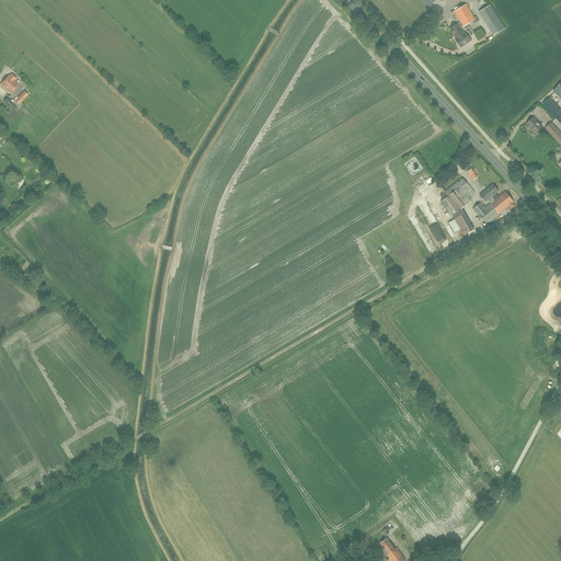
[(449,0),(446,4),(454,10),(460,0),(449,0)]
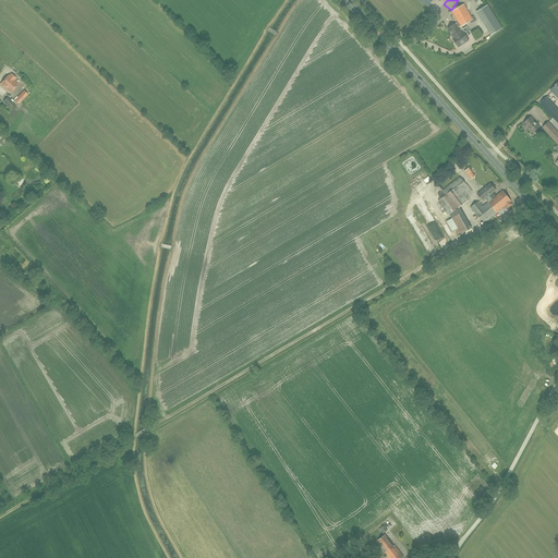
[(448,29),(452,36),(455,39),(453,39),(458,48),(469,40),(466,38),(472,35),(466,27),(463,29),(464,32),(462,34),(458,28),(461,26),(461,27),(471,21),(473,23),(476,22),(473,16),(471,19),(464,5),(452,11),(459,23),(456,25),(456,24),(448,29)]
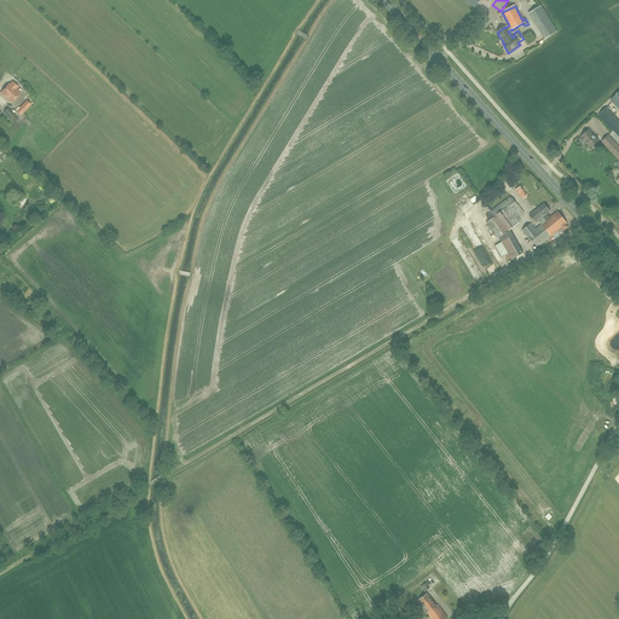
[(557,33),(542,6),(528,15),(545,40),(557,33)]
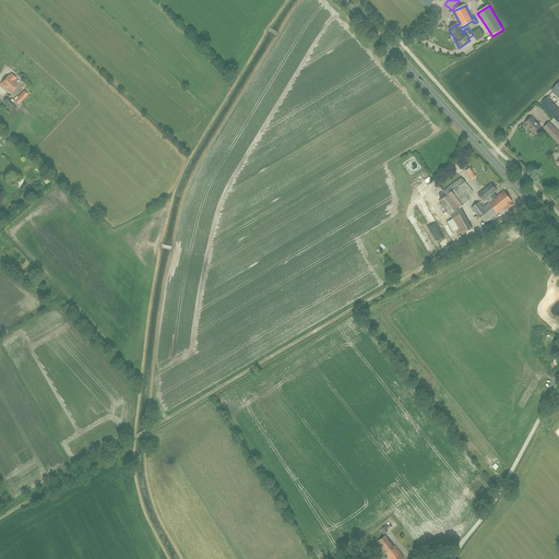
[(19,84),(15,81),(16,79),(11,73),(9,75),(0,84),(10,94),(19,84)]
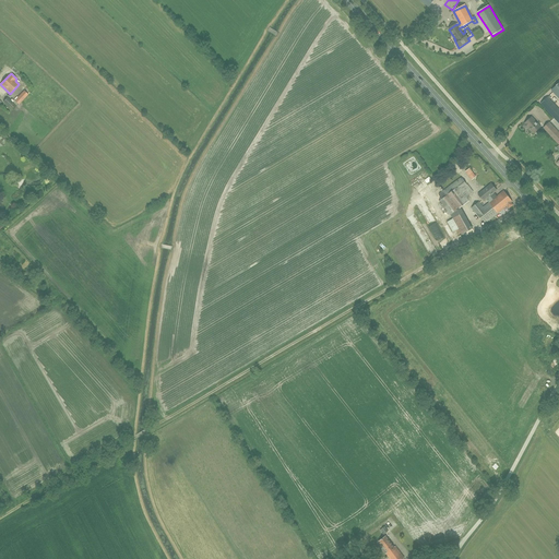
[(19,105),(28,95),(24,91),(14,102),(19,105)]
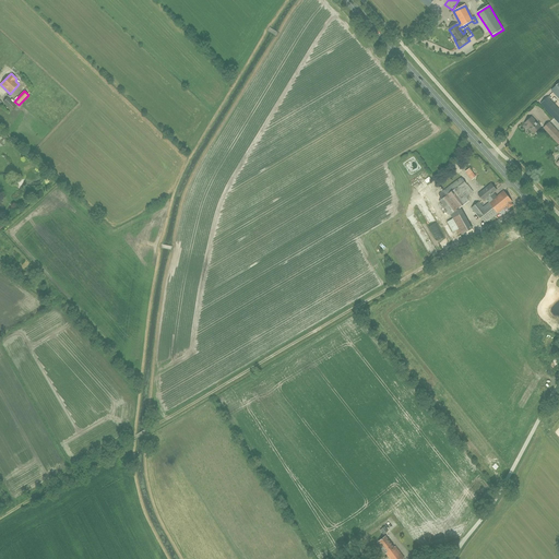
[(12,102),(8,98),(3,102),(9,107),(13,103),(12,102)]
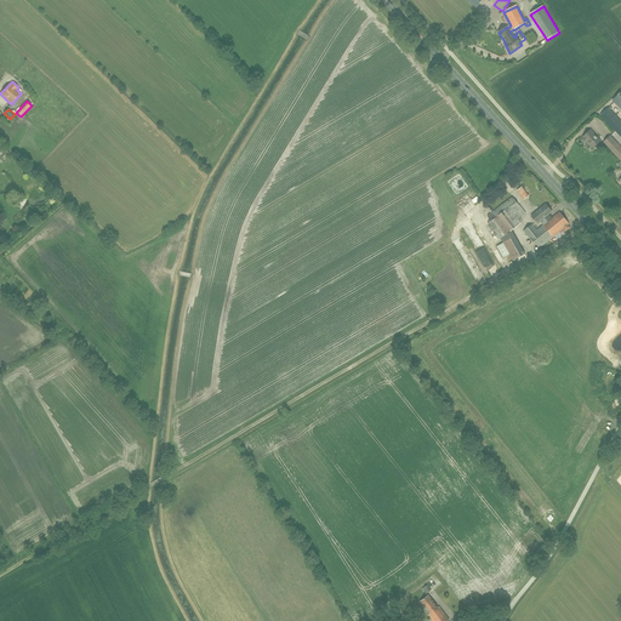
[(604,142),(620,160),(620,178),(620,181),(620,182),(620,121),(609,109),(602,117),(620,137),(620,148),(610,136),(604,142)]
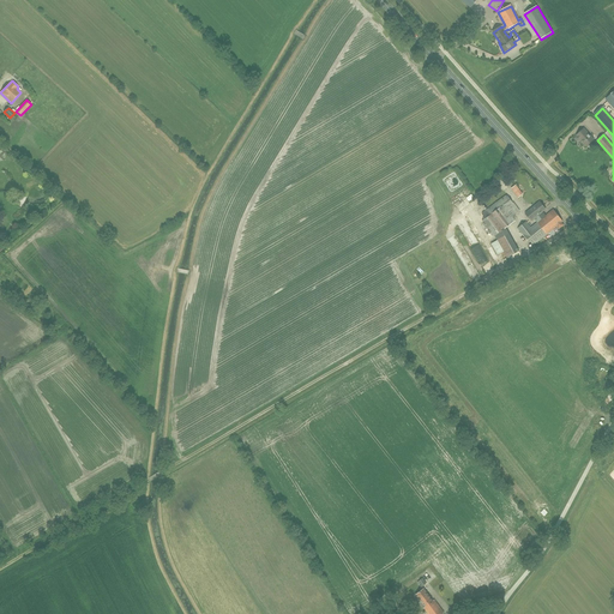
[(576,136),(577,137),(576,138),(576,139),(578,142),(579,142),(581,140),(587,146),(594,139),(584,128),(576,136)]
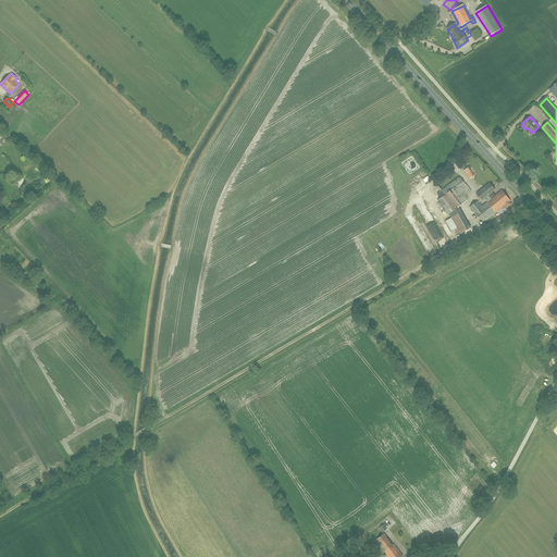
[(474,175),(468,166),(463,171),(470,180),(474,175)]
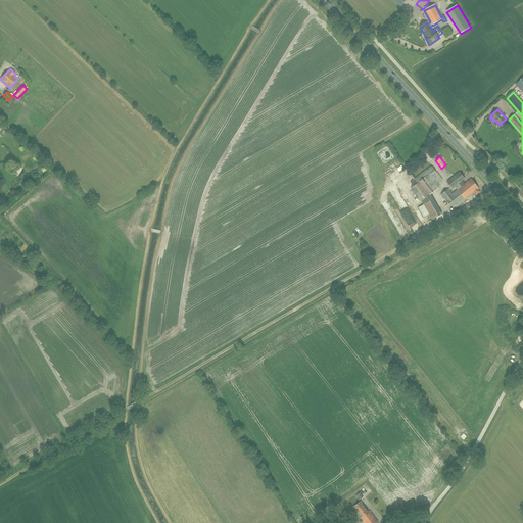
[(421,201),(438,188),(439,183),(442,181),(432,167),(414,180),(417,184),(412,188),(421,201)]
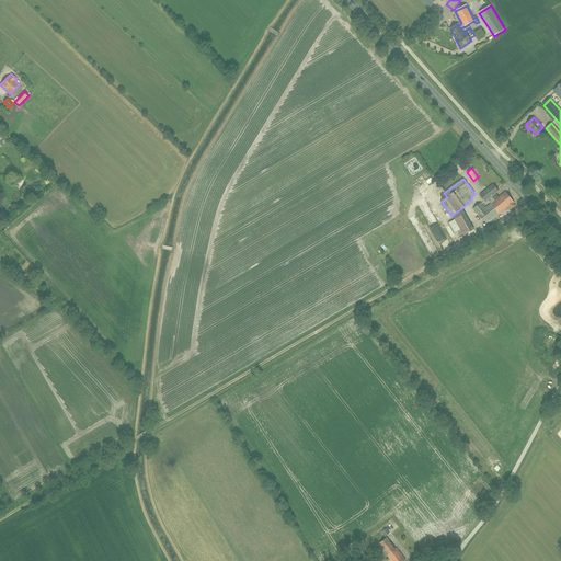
[(485,202),(489,199),(491,203),(484,208),(480,203),(473,209),(487,225),(510,207),(511,209),(515,206),(513,204),(514,203),(505,192),(499,197),(496,194),(499,192),(493,185),(480,195),(485,202)]
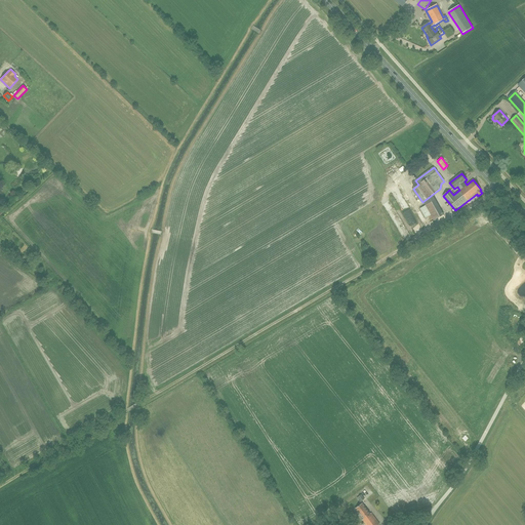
[(434,220),(444,215),(435,200),(426,205),(434,220)]
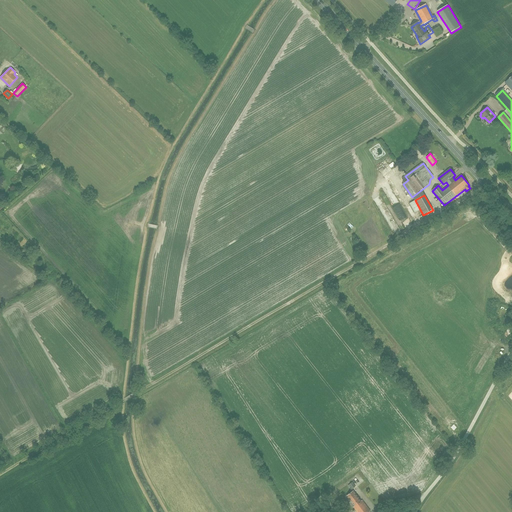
[(353,491),(347,496),(355,506),(354,507),(356,511),(368,511),(370,511),(363,501),(361,502),(353,491)]
